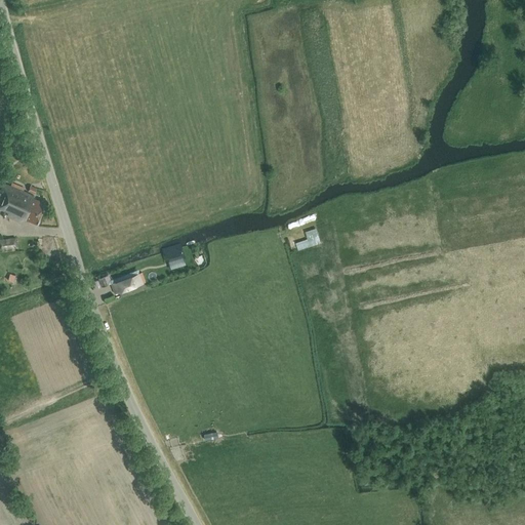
[(45,203),(33,198),(34,196),(4,184),(0,192),(0,208),(1,208),(7,211),(7,215),(14,218),(16,214),(36,224),(45,203)]
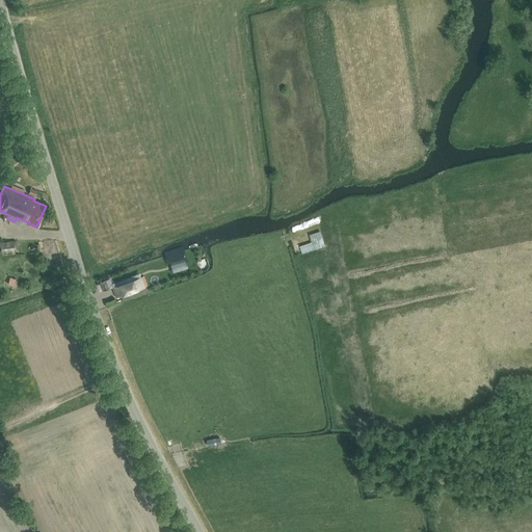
[(298,242),(299,248),(320,246),(319,232),(311,233),(311,241),(298,242)]
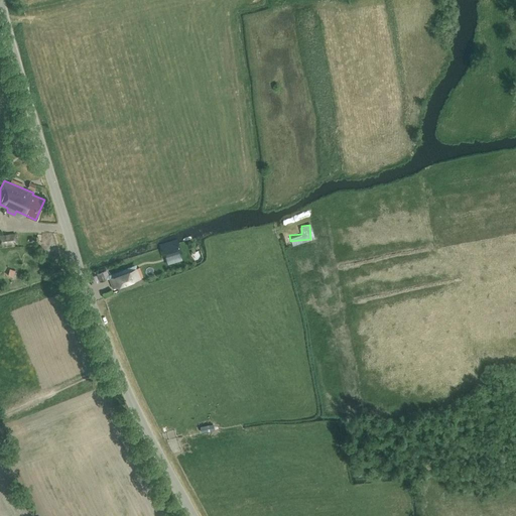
[(0,245),(16,243),(15,234),(0,235),(0,245)]
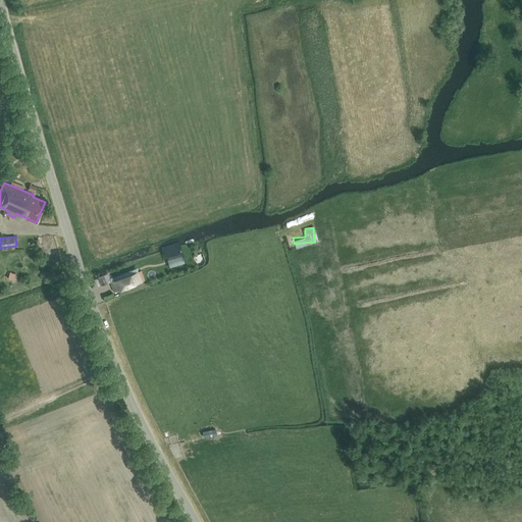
[(181,247),(162,252),(164,261),(184,255),(181,247)]
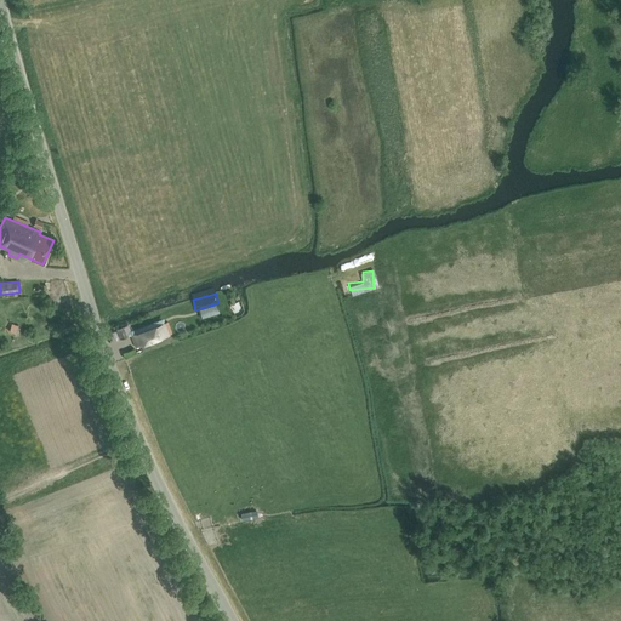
[(136,347),(143,345),(160,339),(172,334),(167,322),(131,335),(136,347)]
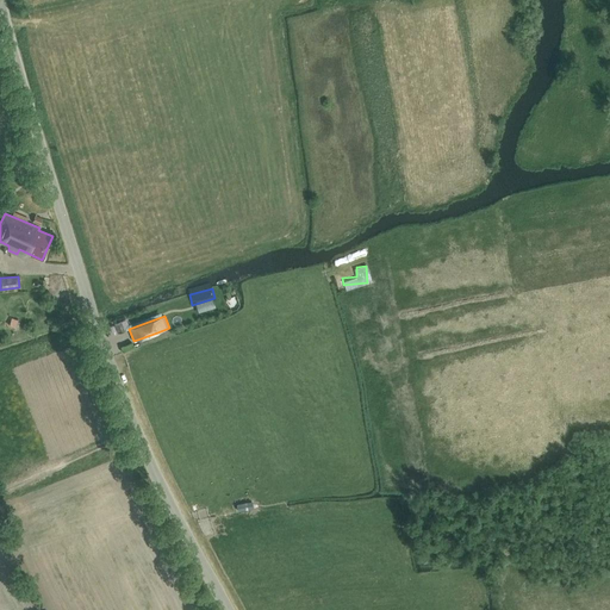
All buildings are outlined.
